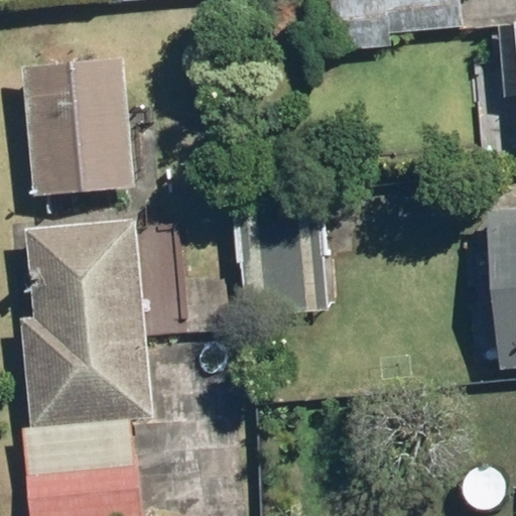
[(465,42),(461,0),(312,0),(316,53),(465,42)]
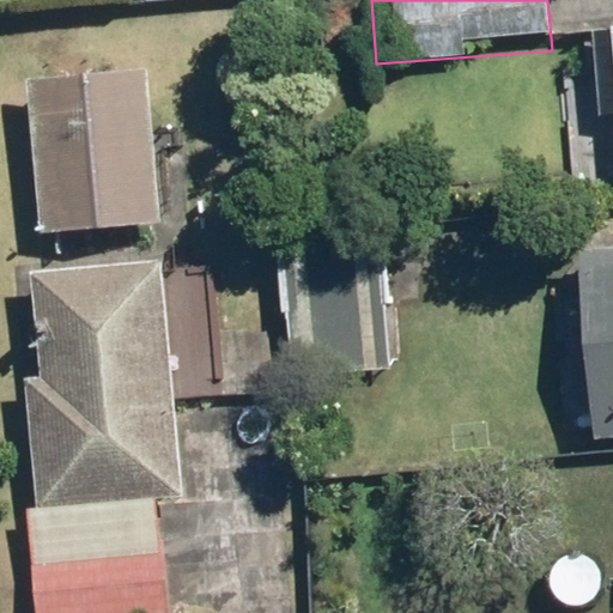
[(612,35),(583,37),(590,128),(612,126),(612,35)]
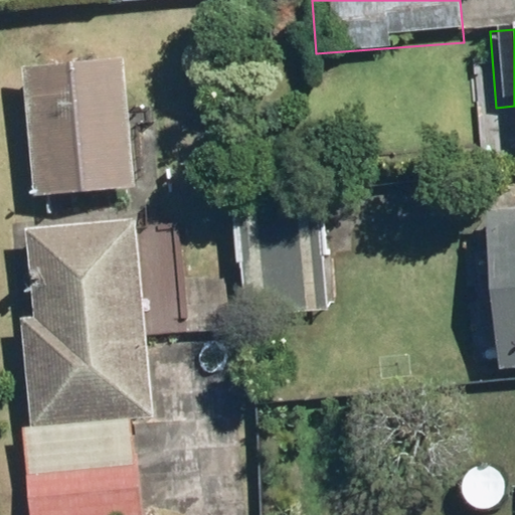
[(133,186),(122,55),(21,64),(33,195),(133,186)]
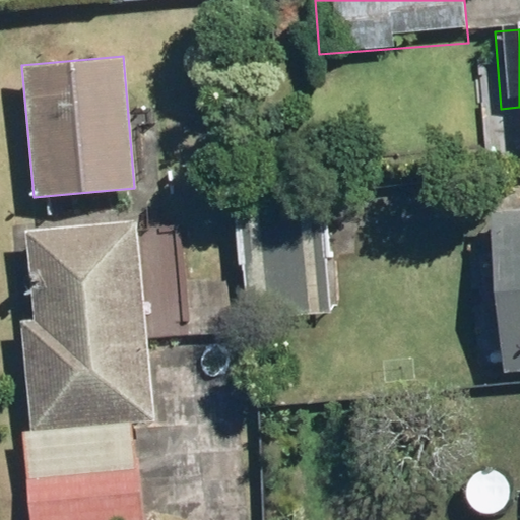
[(331,311),(318,186),(226,195),(240,320),(331,311)]
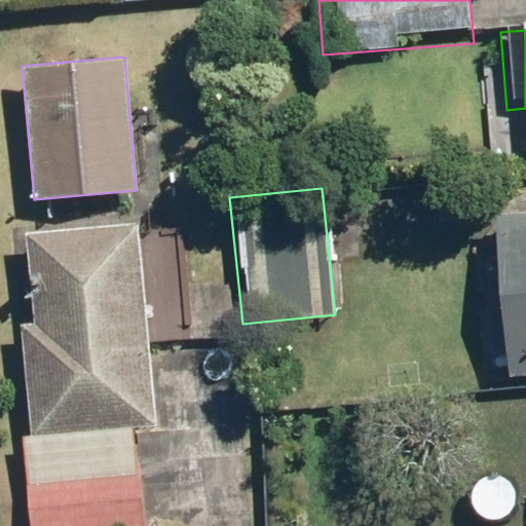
[(145,525),(136,426),(156,425),(137,220),(29,230),(38,321),(22,323),(33,437),(22,438),(30,525),(145,525)]
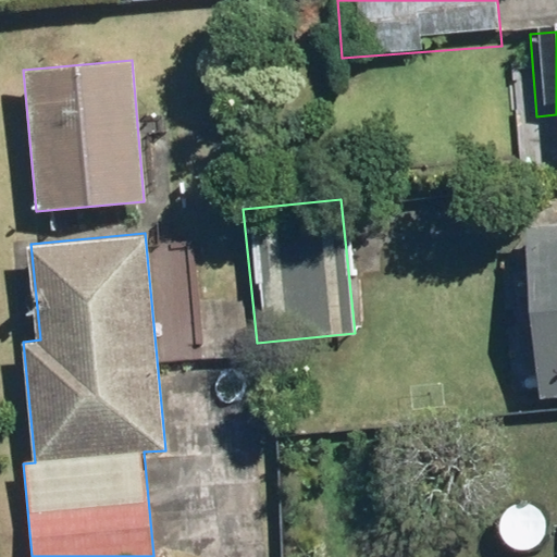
[(556,409),(556,233),(532,235),(545,411),(556,409)]
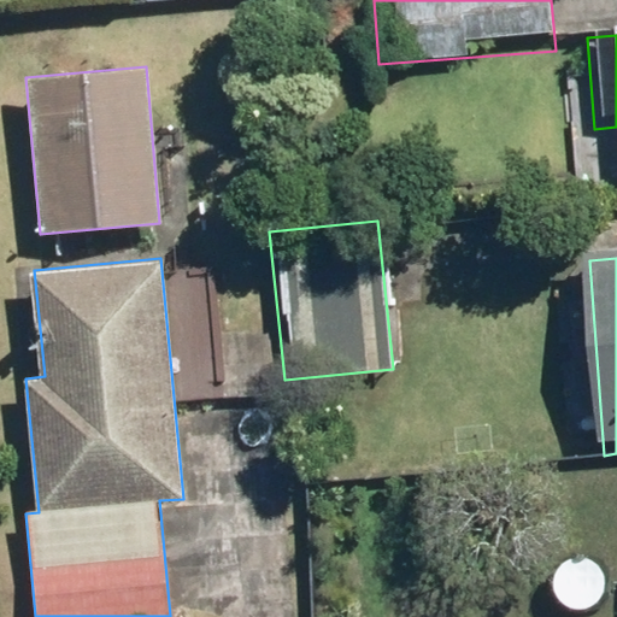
All buildings are outlined.
